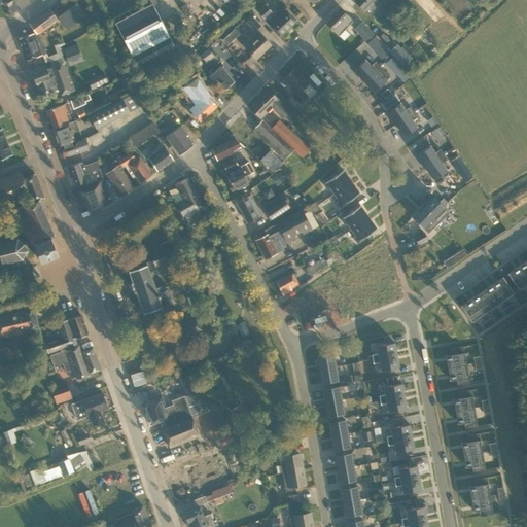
[(5,0),(12,12),(29,3),(27,0),(5,0)]
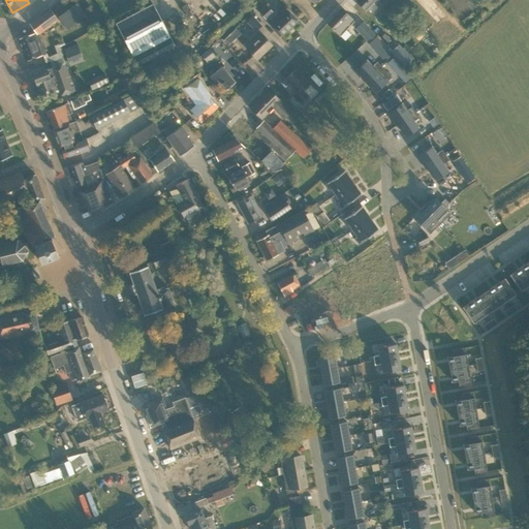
[(355,0),(355,1),(365,9),(372,0),(355,0)]
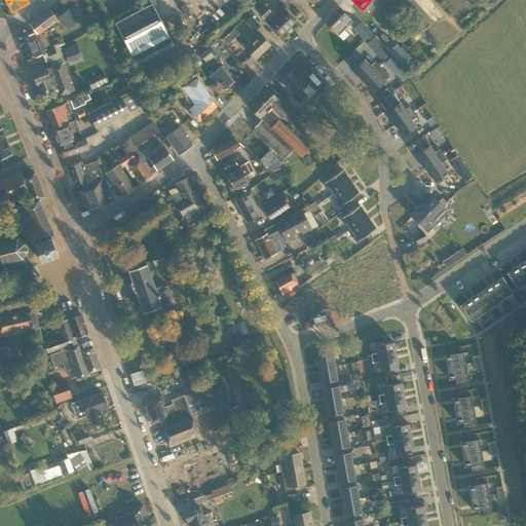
[(114,22),(137,65),(177,44),(174,38),(170,37),(151,2),(114,22)]
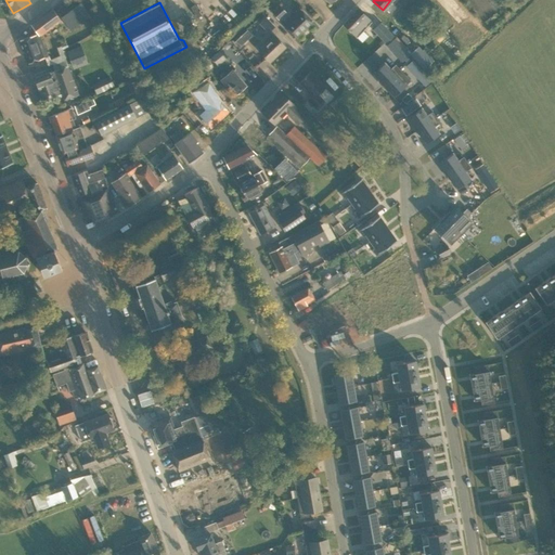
[(281,5),(272,13),(279,21),(286,13),(281,5)]
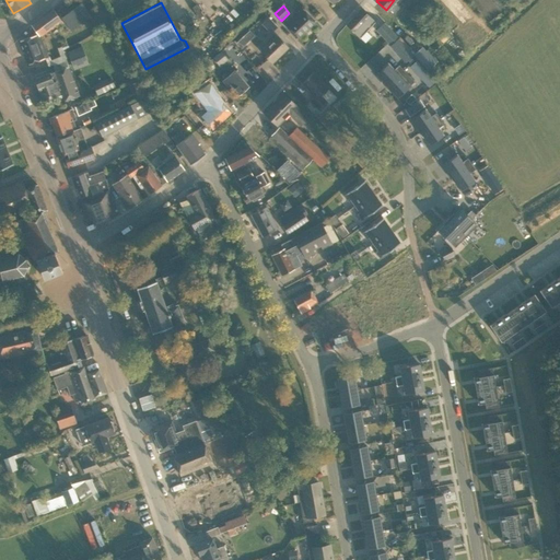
[(284,25),(296,38),(315,21),(303,8),(284,25)]
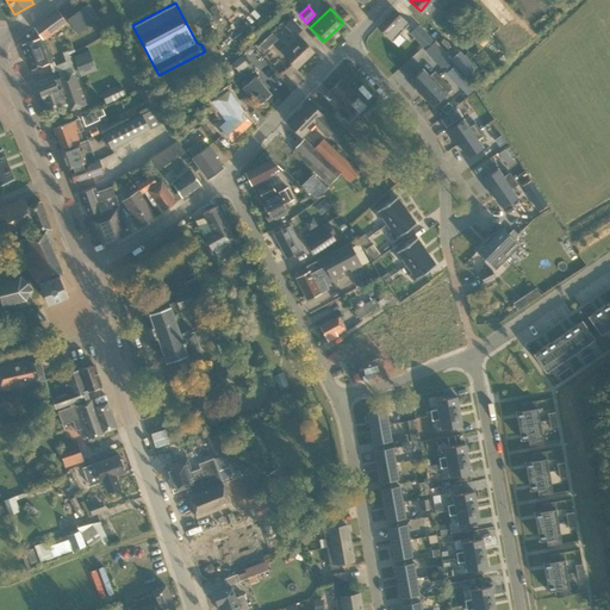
[(41,37),(22,44),(31,69),(51,62),(43,39),(62,26),(67,23),(58,11),(57,10),(57,11),(33,27),(35,27),(41,37)]
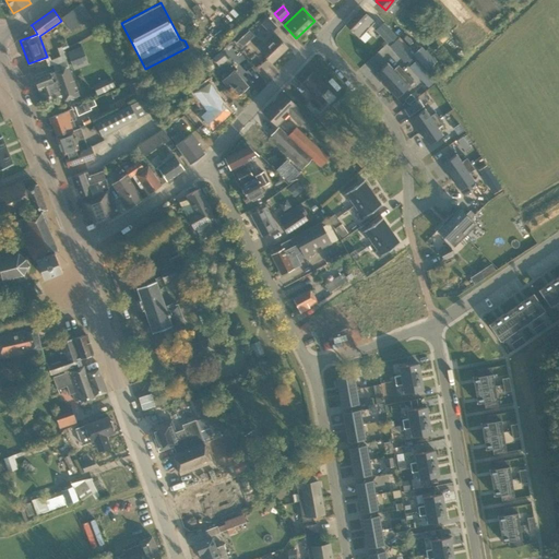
[(345,24),(359,37),(375,22),(360,9),(345,24)]
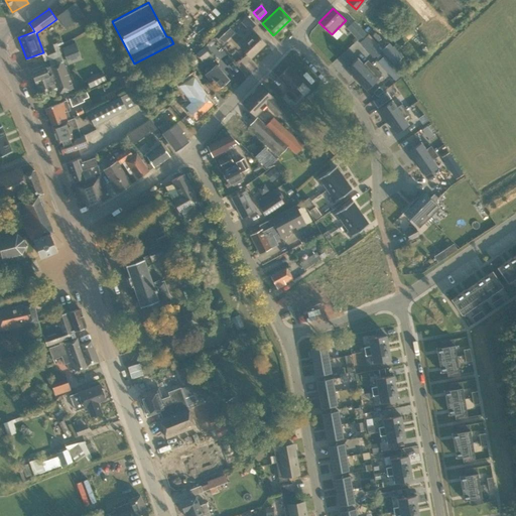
[(241,22),(249,31),(256,24),(247,15),(241,22)]
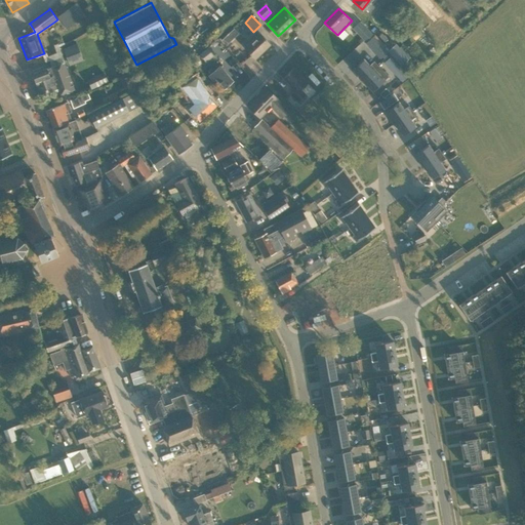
[(360,21),(353,28),(363,40),(371,33),(360,21)]
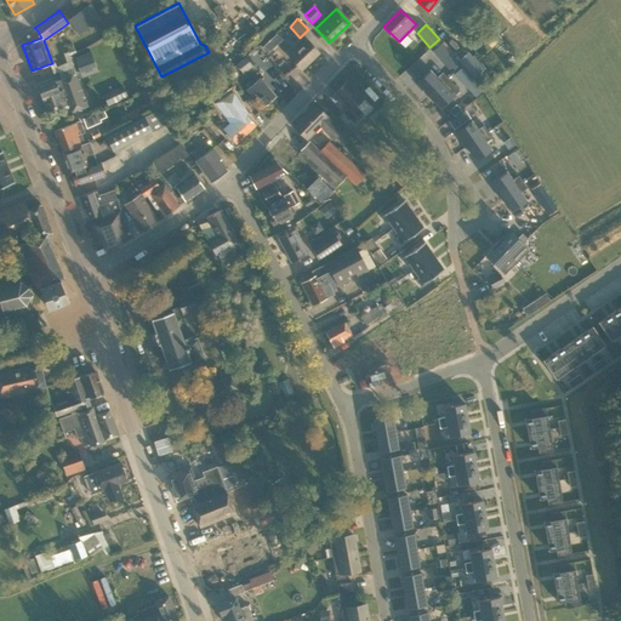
[(303,39),(285,56),(300,72),(318,55),(303,39)]
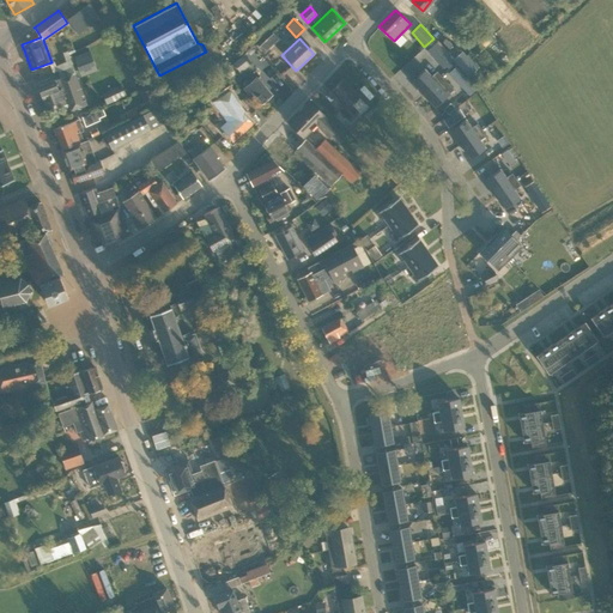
[(265,41),(259,47),(263,53),(269,47),(265,41)]
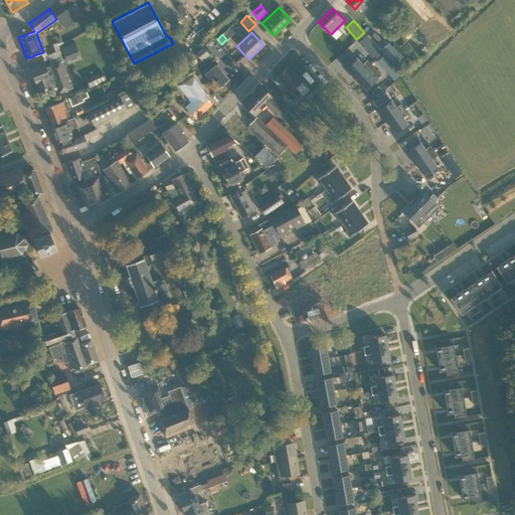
[(373,36),(370,38),(366,35),(358,42),(372,57),(380,50),(373,43),(376,40),(373,36)]
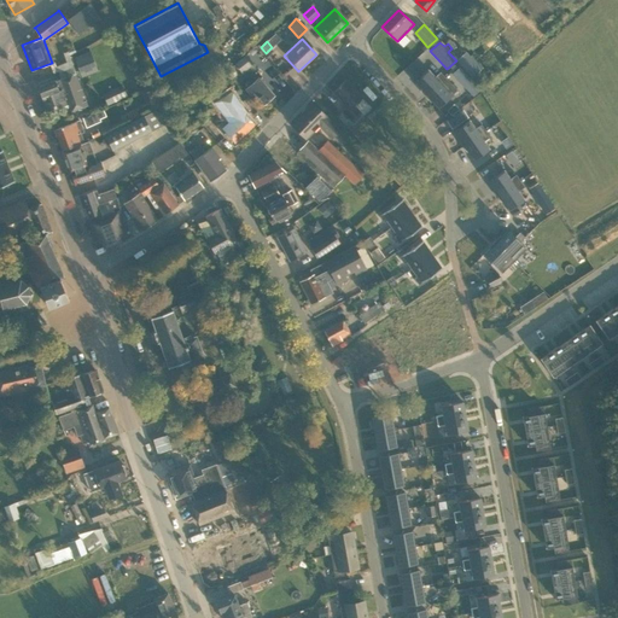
[(97,71),(89,52),(76,57),(82,76),(97,71)]
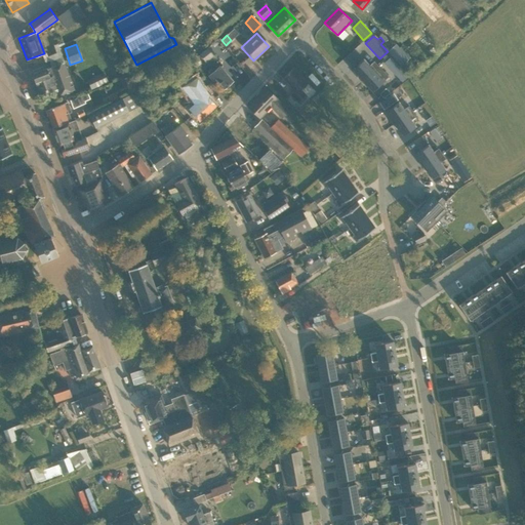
[(410,57),(401,46),(399,48),(396,44),(388,51),(401,67),(402,66),(403,66),(404,66),(405,66),(406,65),(407,64),(408,63),(408,62),(407,61),(410,57)]
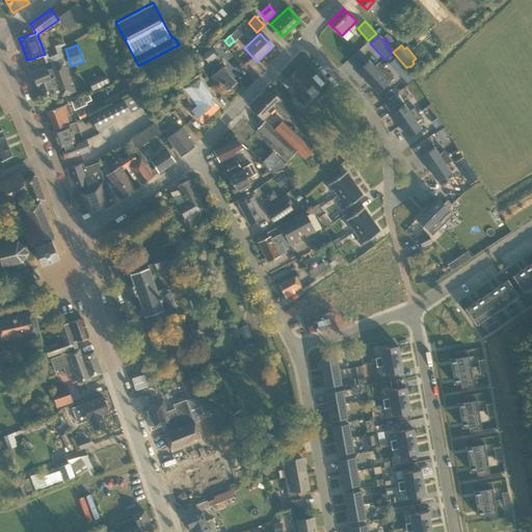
[(202,54),(208,62),(216,56),(210,48),(202,54)]
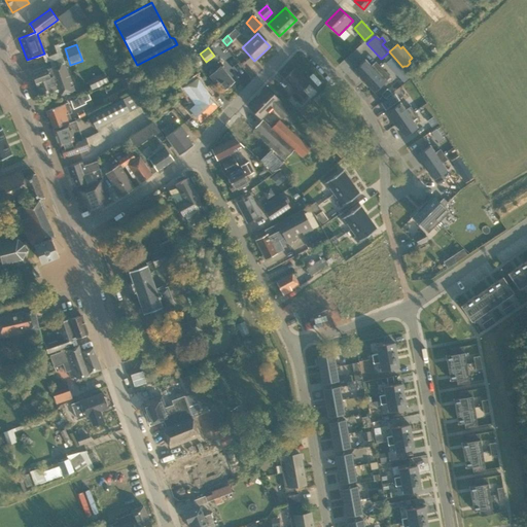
[(225,66),(236,77),(252,62),(241,50),(225,66)]
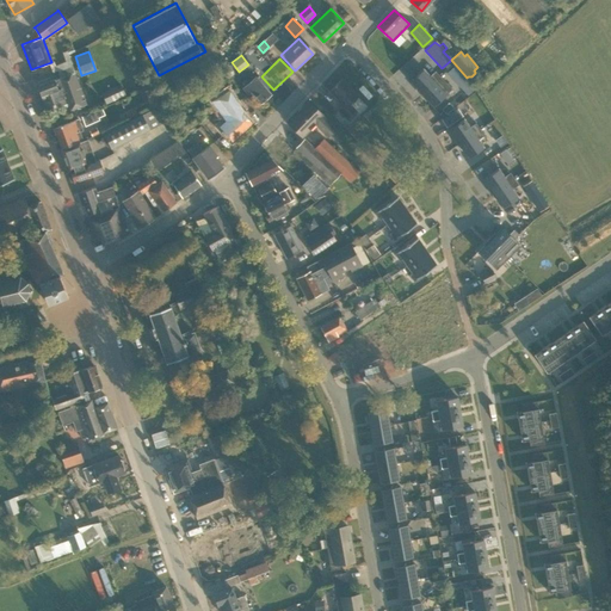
[(454,66),(446,73),(457,84),(464,78),(454,66)]
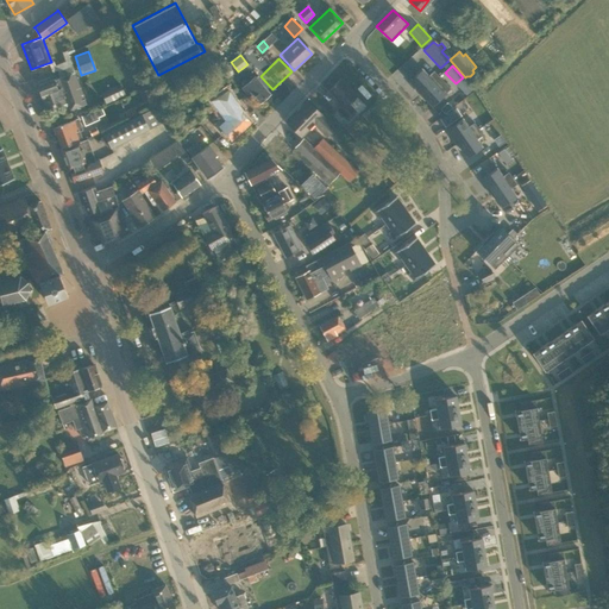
[(422,69),(408,81),(420,94),(439,76),(434,70),(428,76),(422,69)]
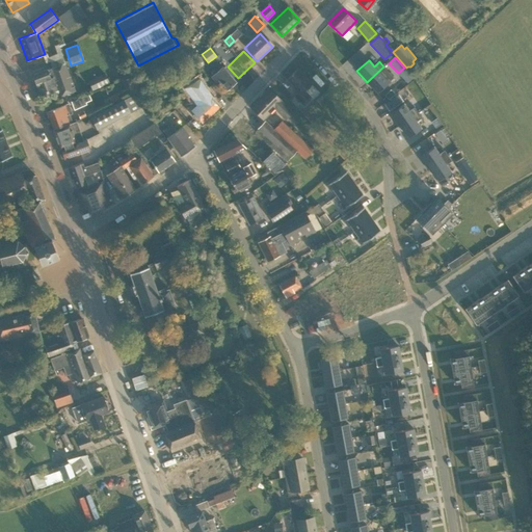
[(57,81),(71,77),(65,63),(62,64),(48,70),(47,70),(33,75),(36,83),(46,80),(46,82),(56,79),(57,81)]
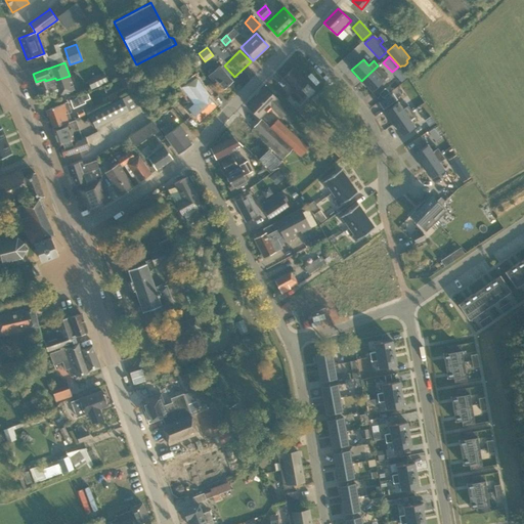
[(216,79),(224,88),(232,81),(219,66),(209,76),(213,81),(216,79)]
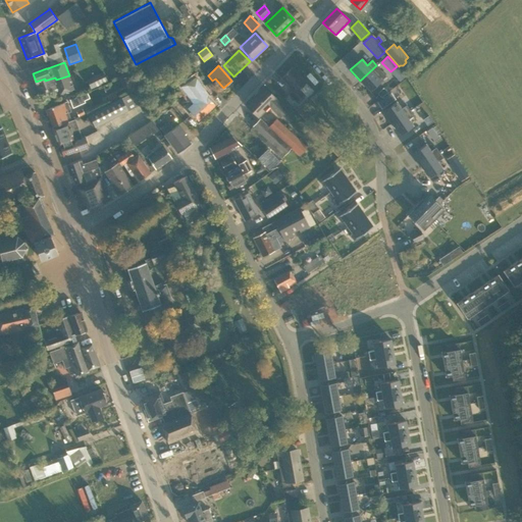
[(376,65),(360,81),(370,91),(386,76),(376,65)]
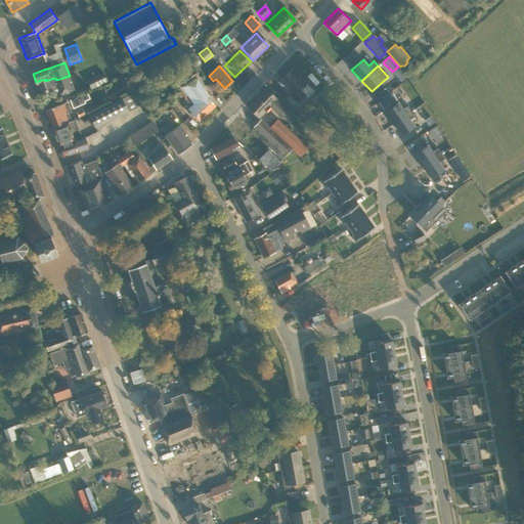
[(290,94),(298,103),(306,95),(300,90),(307,83),(293,68),(282,78),(294,90),(290,94)]
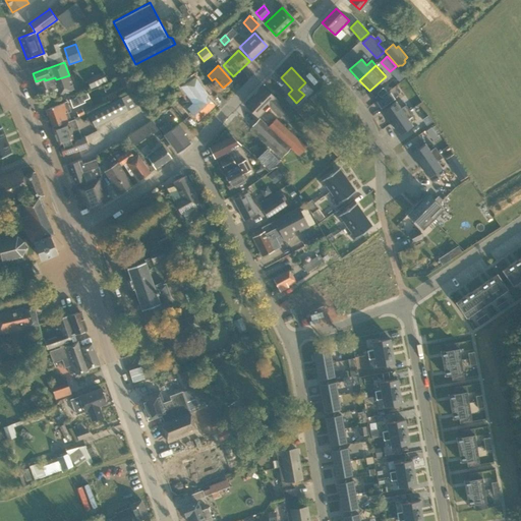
[(103,71),(87,78),(91,89),(96,87),(107,81),(107,80),(103,71)]
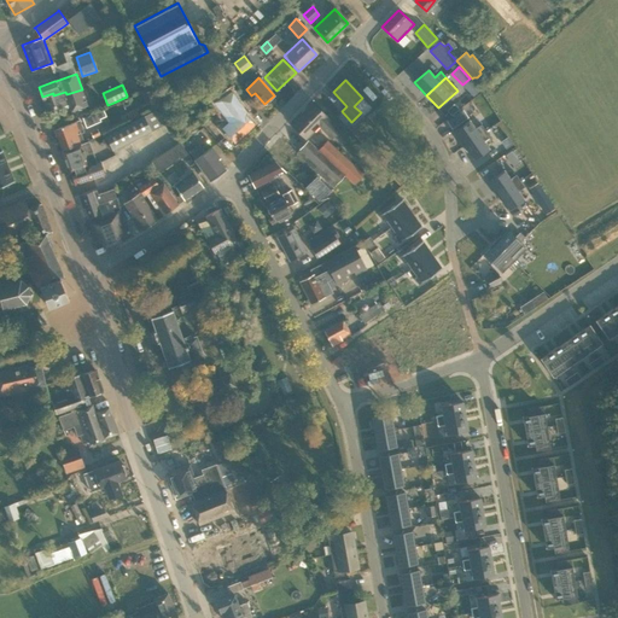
[(150,100),(159,95),(156,88),(146,92),(150,100)]
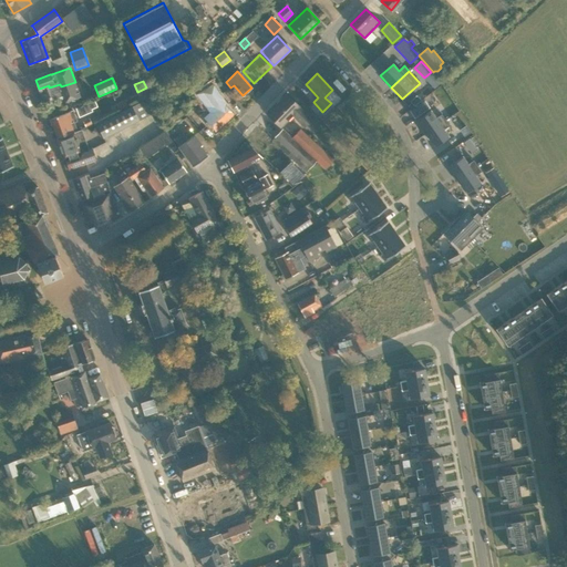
[(49,85),(39,89),(40,92),(41,92),(44,102),(63,95),(66,102),(81,96),(75,82),(61,86),(60,84),(49,88),(49,85)]
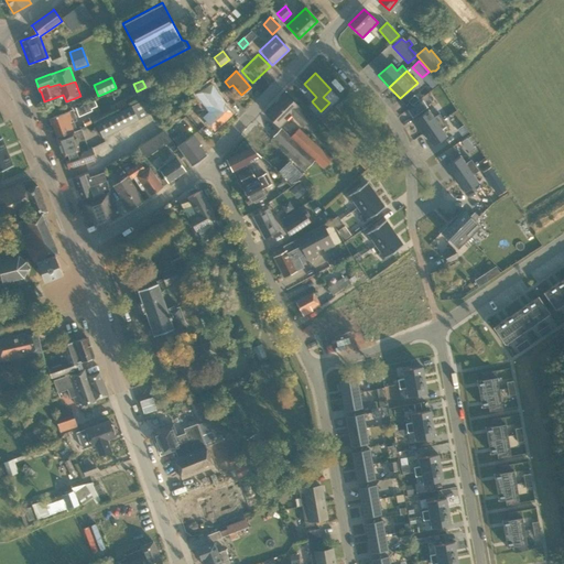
[(203,117),(214,129),(232,114),(224,102),(225,101),(212,83),(195,94),(208,111),(203,117)]
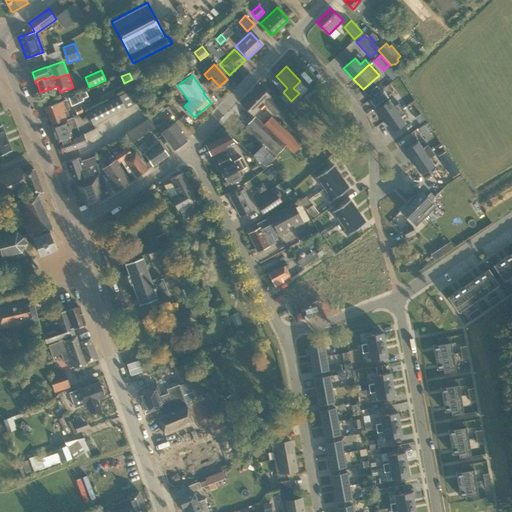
[(264,104),(275,114),(281,108),(259,85),(241,103),(253,115),(264,104)]
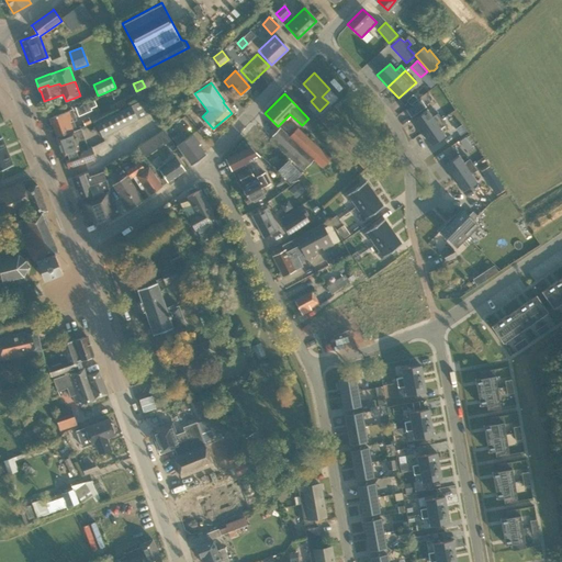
[(94,123),(102,137),(138,120),(137,119),(148,113),(142,100),(94,123)]
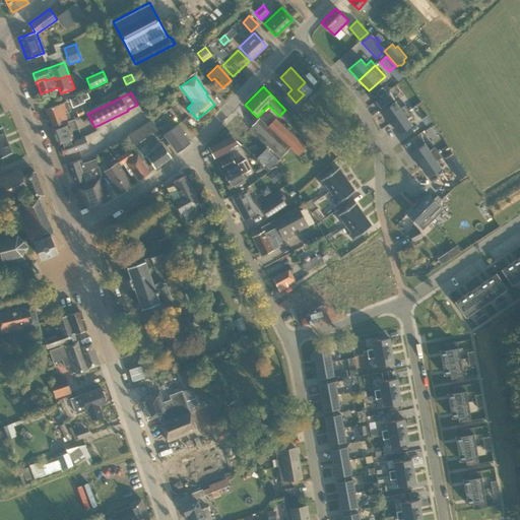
[(390,92),(376,102),(380,109),(394,99),(390,92)]
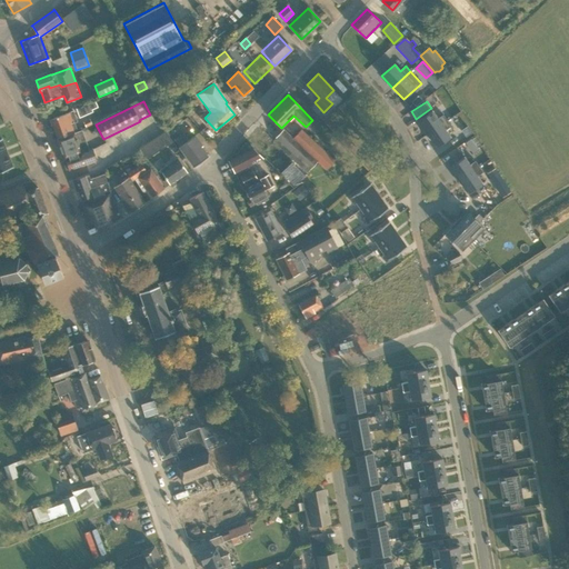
[(89,102),(76,108),(79,118),(93,111),(92,110),(89,102)]
